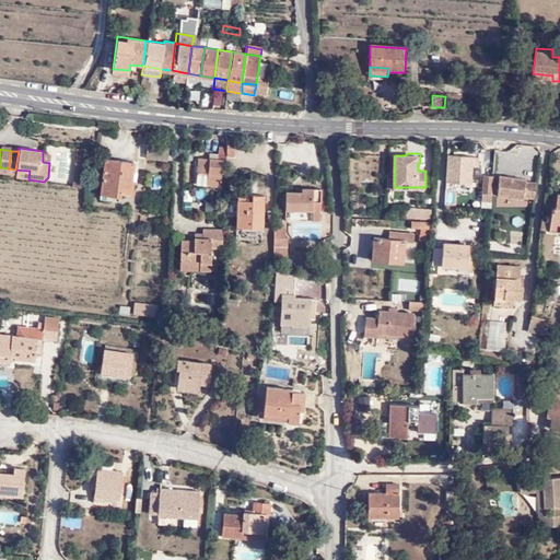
[(479,155),(448,153),(446,179),(471,182),(473,164),(479,165),(479,155)]
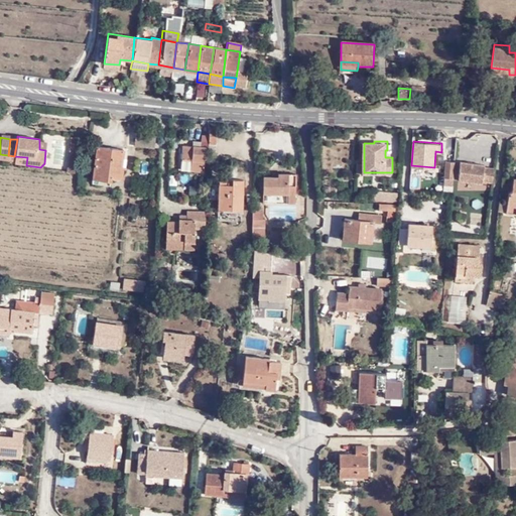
[(217,144),(209,144),(209,153),(217,153),(217,144)]
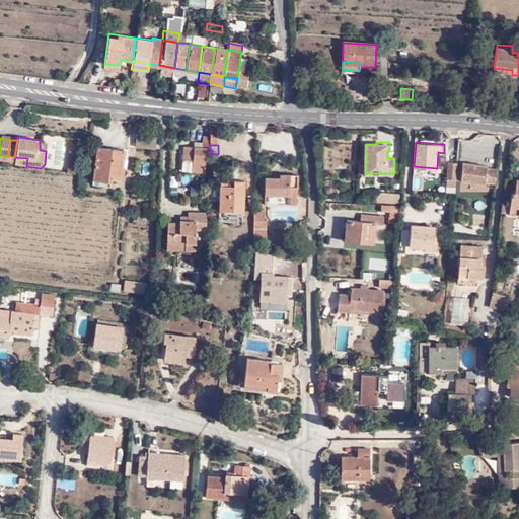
[(93,179),(94,179),(110,181),(110,177),(124,178),(125,168),(125,167),(122,167),(123,150),(98,147),(95,163),(93,179)]
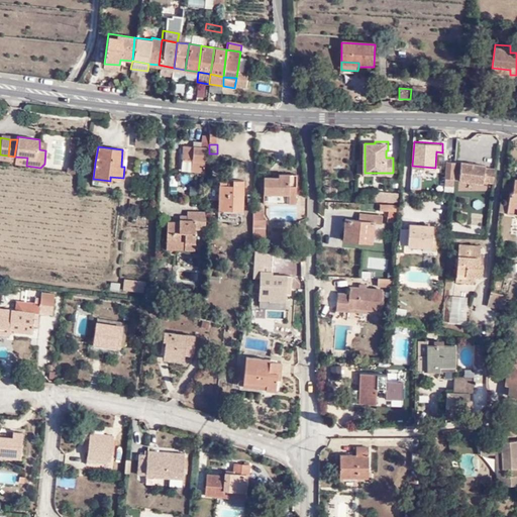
[(194,174),(205,174),(206,147),(185,146),(185,160),(194,160),(194,174)]
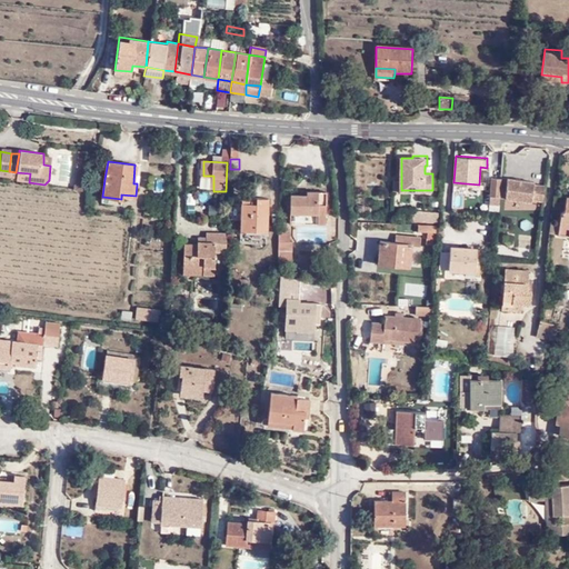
[(16,181),(29,182),(30,173),(16,172),(16,181)]
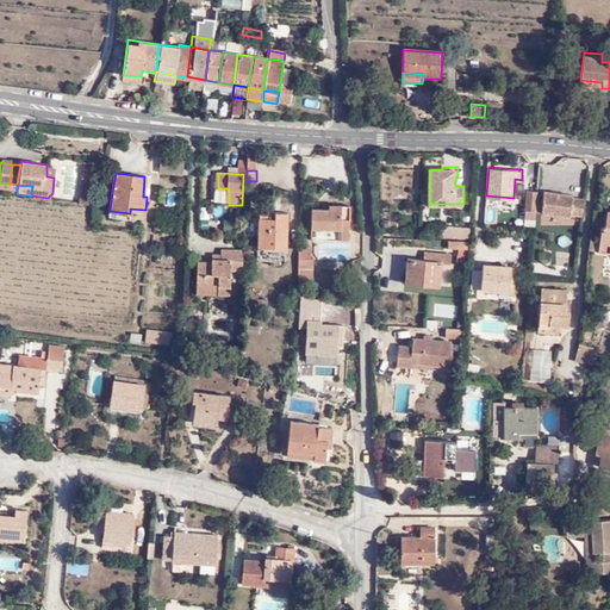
[(572,194),(573,192),(543,187),(541,212),(570,216),(570,213),(582,215),(584,197),(572,194)]
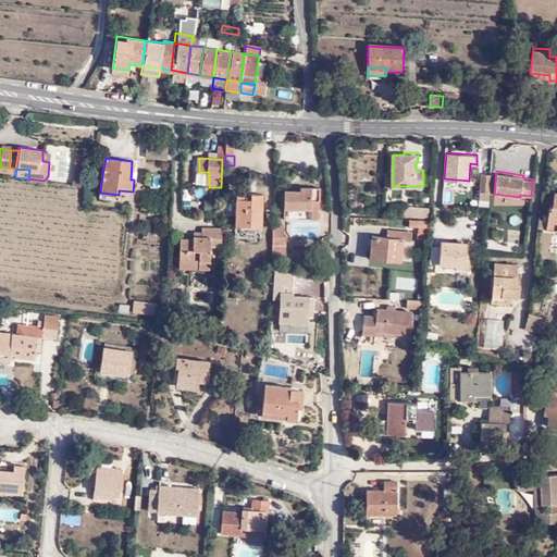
[(491,190),(491,173),(481,172),(481,190),(489,190),(491,190)]
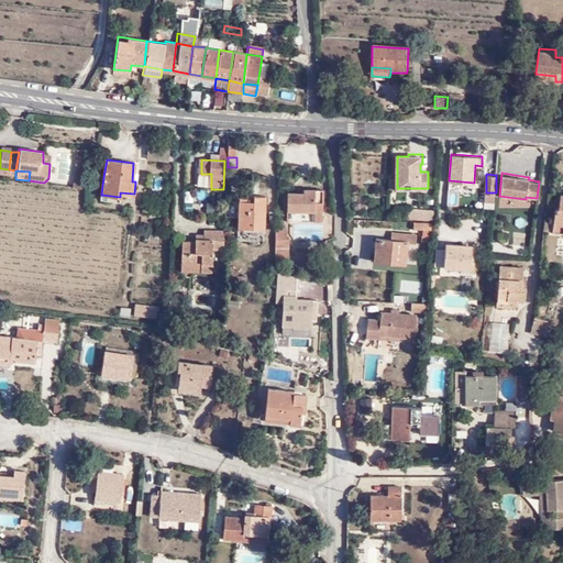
[(313,209),(321,210),(322,189),(304,189),(304,192),(287,192),(287,209),(313,209)]
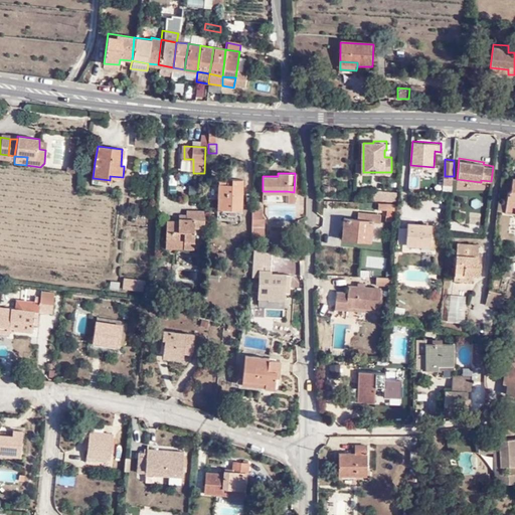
[(514,176),(511,176),(510,189),(506,191),(506,194),(505,203),(514,203),(514,176)]
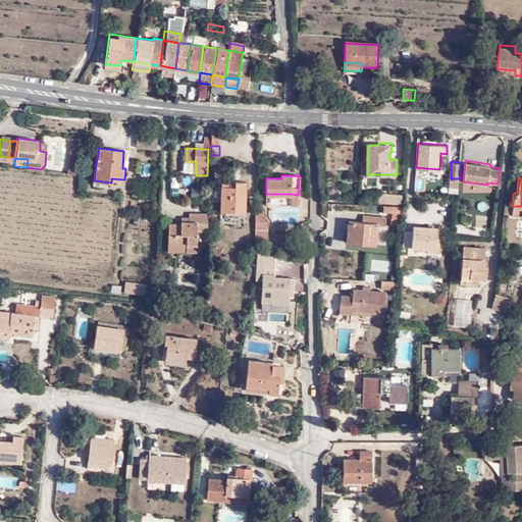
[(233,188),(221,188),(221,211),(246,211),(246,180),(233,180),(233,188)]
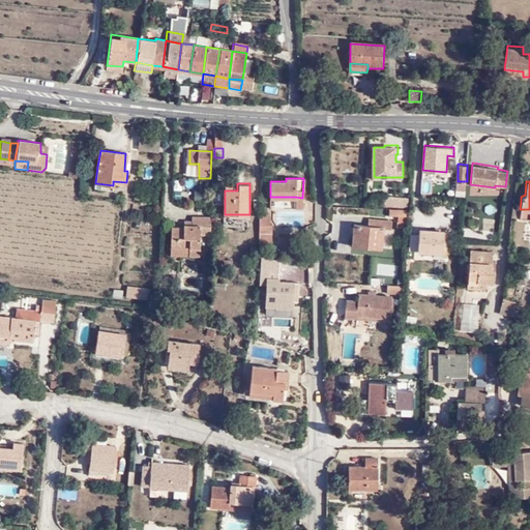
[(520,209),(521,200),(514,205),(513,206),(512,206),(511,214),(520,215),(520,209)]
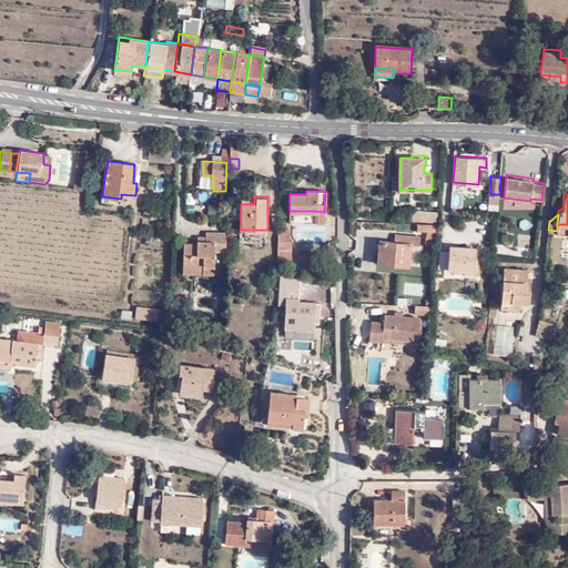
[(567,233),(567,224),(557,224),(557,231),(557,232),(567,233)]
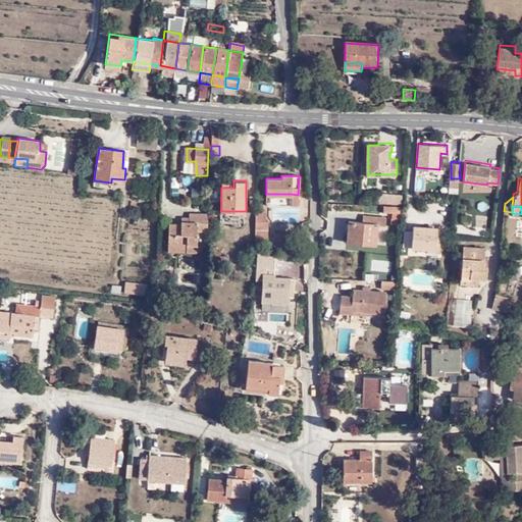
[(255,222),(254,239),(268,240),(268,220),(265,220),(265,210),(254,210),(255,222)]
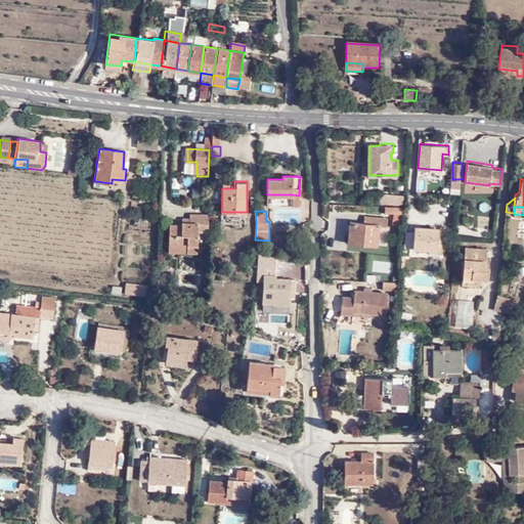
[(207,223),(207,213),(187,213),(187,216),(187,220),(180,220),(180,223),(168,222),(167,246),(184,246),(184,251),(194,251),(195,228),(207,229),(207,223)]
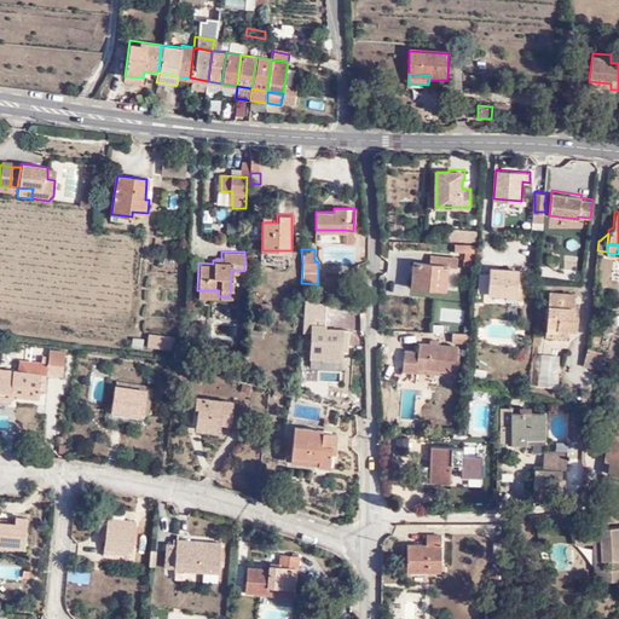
[(412,287),(447,289),(449,264),(455,264),(455,253),(433,252),(432,262),(414,261),(412,287)]
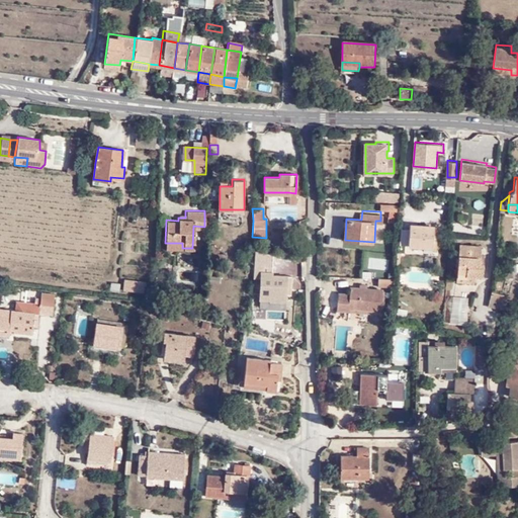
[(410,226),(409,242),(409,243),(432,244),(433,223),(411,222),(410,226)]
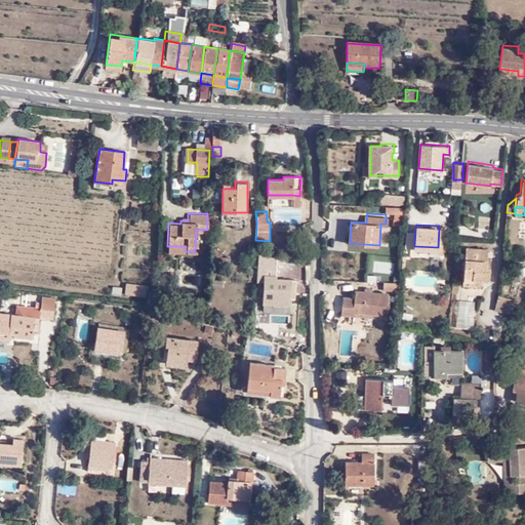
[(406,244),(414,245),(415,229),(407,229),(406,244)]
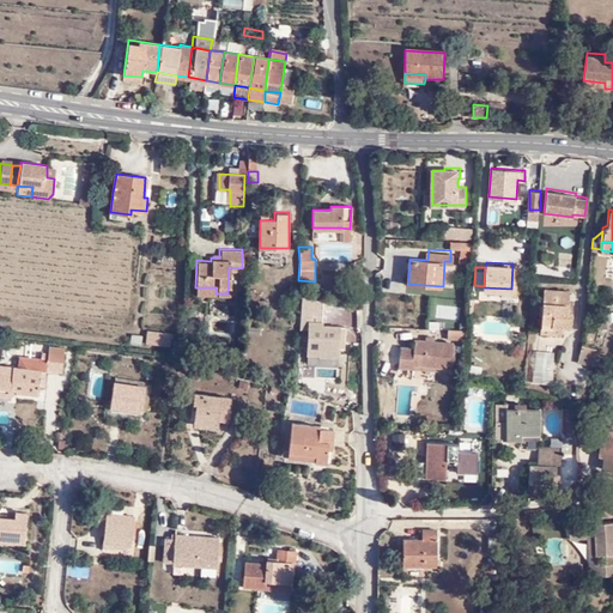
[(541,289),(536,325),(560,325),(569,326),(572,301),(568,299),(568,290),(541,289)]
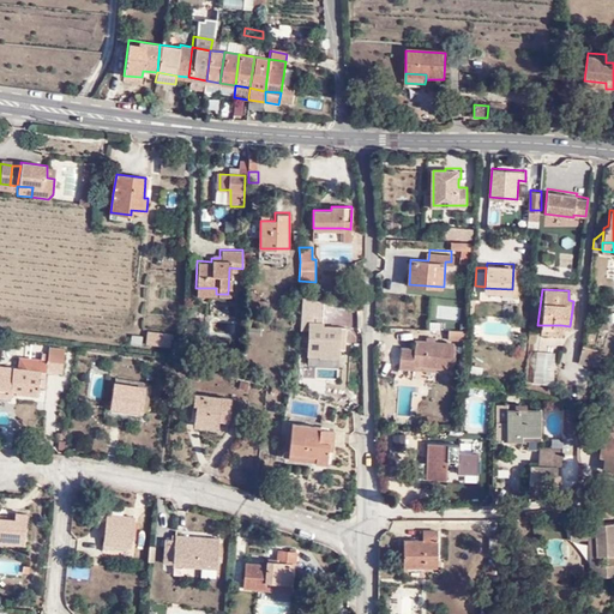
[(302,296),(301,335),(311,337),(309,355),(320,355),(321,350),(341,350),(345,350),(345,327),(321,326),(321,301),(302,296)]
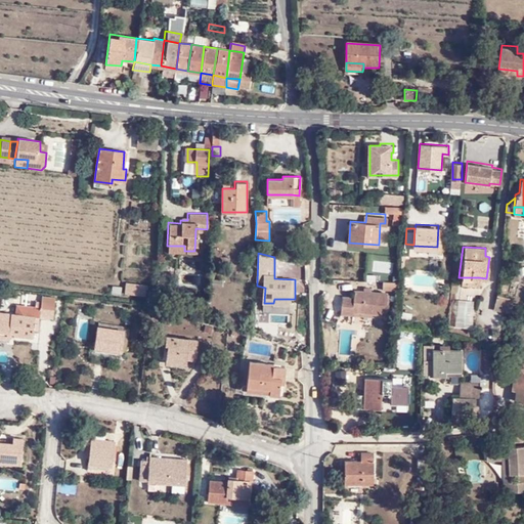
[(390,272),(391,263),(376,261),(376,270),(390,272)]
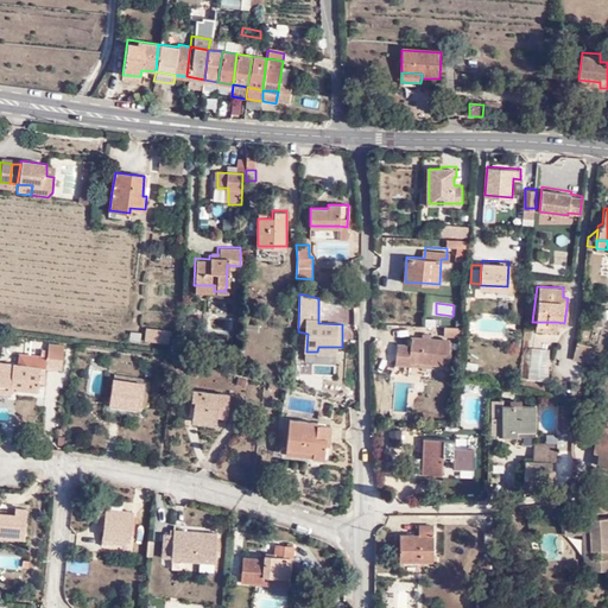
[(555,331),(556,322),(532,322),(532,330),(555,331)]
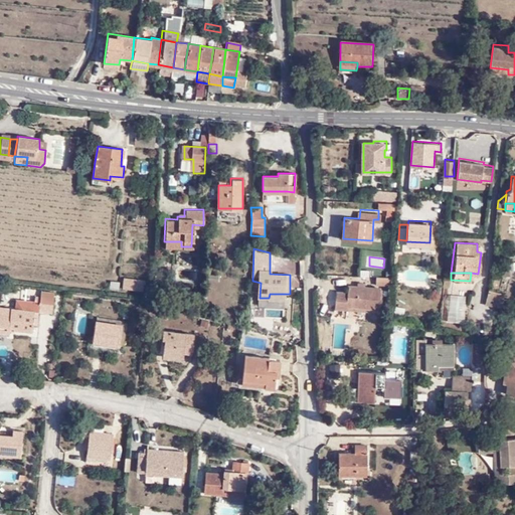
[(123,289),(143,292),(145,281),(124,279),(123,289)]
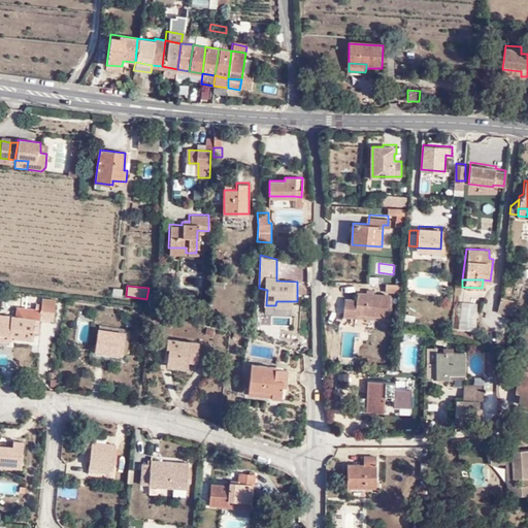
[(403,287),(387,286),(387,294),(402,294),(402,290),(403,287)]
